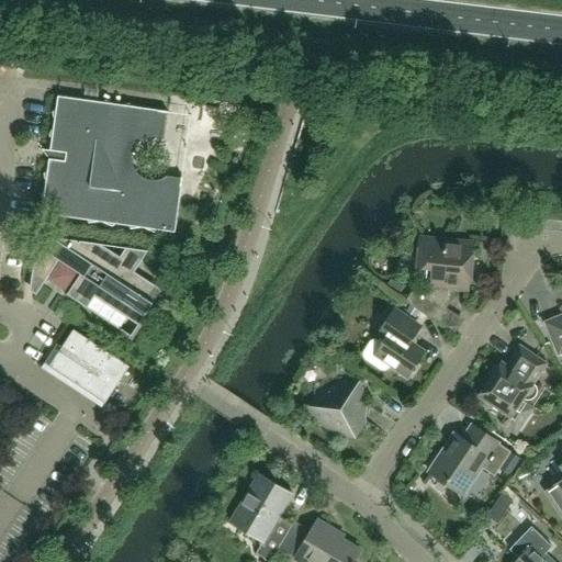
[(130,169),(127,165),(127,159),(127,155),(128,150),(131,146),(133,142),(136,138),(141,135),(144,134),(149,132),(154,132),(159,132),(161,112),(168,113),(168,112),(132,107),(131,103),(119,105),(119,104),(116,104),(105,100),(103,102),(58,97),(56,110),(53,111),(55,123),(54,125),(55,125),(49,136),(53,138),(51,150),(59,152),(58,160),(49,159),(47,172),(45,173),(46,184),(45,188),(46,188),(41,198),(44,200),(42,214),(87,220),(89,223),(100,222),(102,222),(113,226),(115,224),(130,226),(131,229),(142,227),(142,228),(145,228),(155,233),(157,229),(176,233),(183,177),(181,177),(181,183),(169,182),(165,183),(160,186),(155,186),(150,186),(146,184),(142,182),(137,180),(134,177),(132,173),(130,169)]
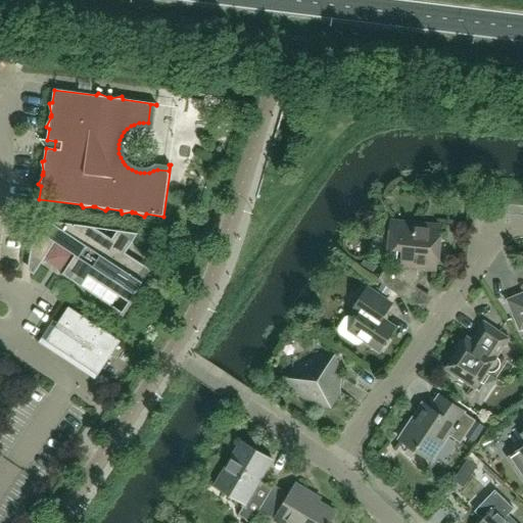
[(189,102),(186,114),(199,116),(201,104),(189,102)]
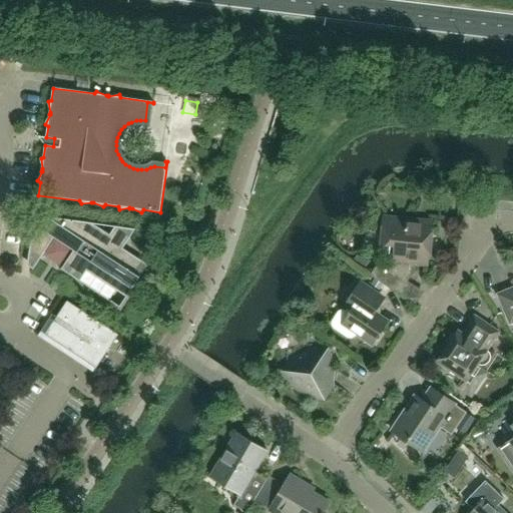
[(122,248),(135,229),(115,226),(109,234),(91,222),(73,220),(72,221),(70,220),(71,219),(34,214),(29,248),(41,257),(54,238),(73,250),(61,270),(79,282),(86,271),(126,297),(147,265),(122,248)]
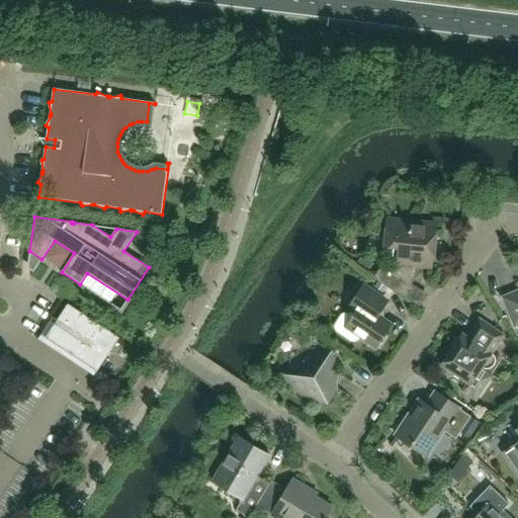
[(431,266),(432,254),(435,254),(436,238),(434,238),(435,225),(387,220),(384,246),(400,248),(398,267),(395,271),(383,263),(373,278),(399,295),(415,272),(415,265),(431,266)]
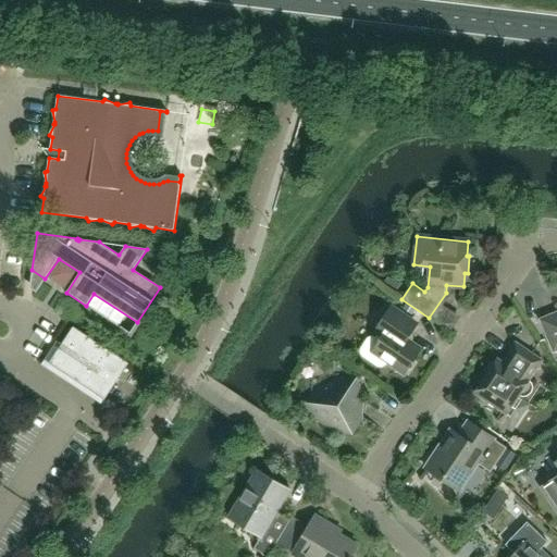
[(388,276),(384,283),(396,292),(400,285),(388,276)]
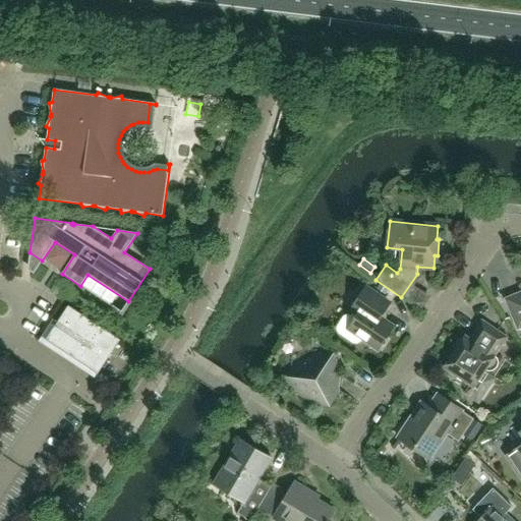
[(380,319),(390,303),(365,288),(351,309),(358,314),(355,319),(351,315),(347,315),(344,317),(338,326),(338,330),(339,333),(353,342),(357,343),(360,341),(362,338),(379,349),(393,327),(380,319)]
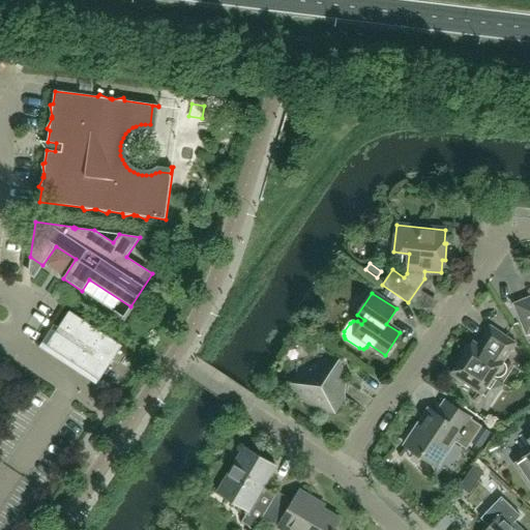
[(529,300),(518,305),(528,330),(529,329),(529,300)]
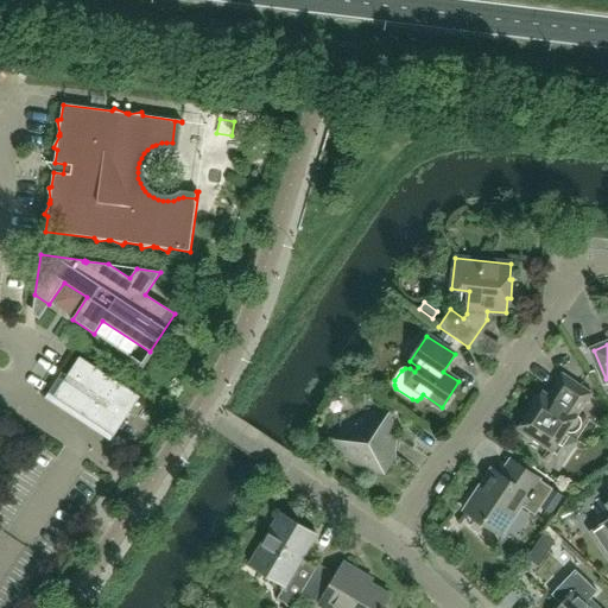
[(114,436),(140,397),(80,356),(54,396),(114,436)]
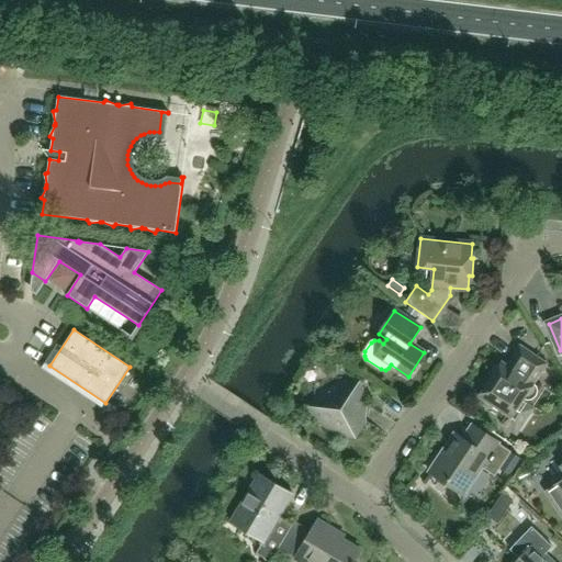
[(535,385),(534,383),(547,363),(520,346),(507,366),(502,363),(480,396),(510,417),(523,398),(525,400),(527,400),(528,400),(530,400),(532,400),(532,398),(535,397),(536,396),(537,394),(537,393),(537,392),(537,391),(537,390),(537,389),(536,388),(535,385)]
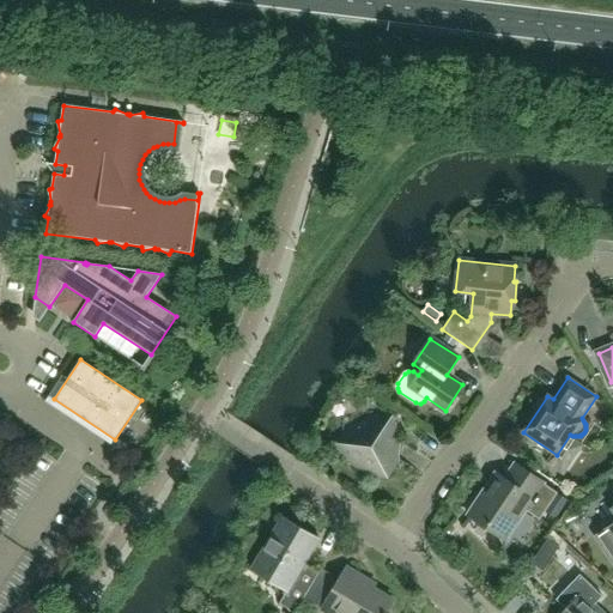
[(398,462),(399,442),(400,434),(374,416),(347,429),(345,460),(369,477),(398,462)]
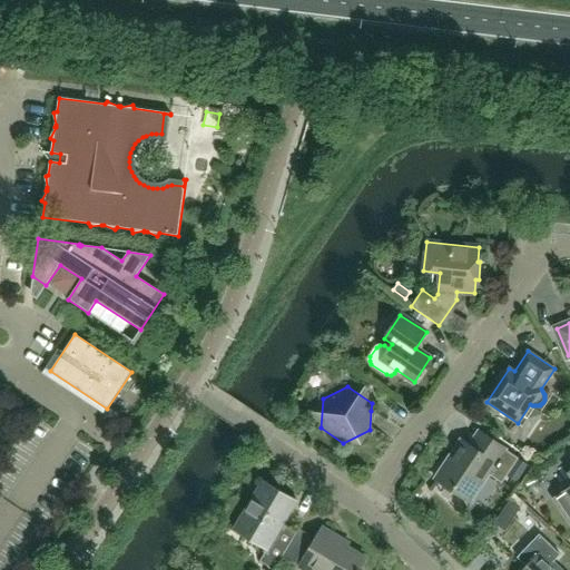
[(518,459),(478,431),(468,445),(461,440),(435,479),(470,502),(492,469),(505,478),(508,474),(516,480),(524,467),(516,461),(518,459)]
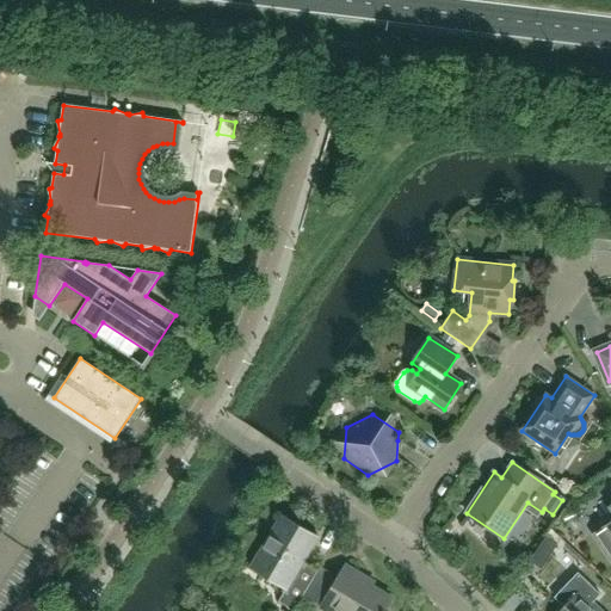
[(610,505),(609,507),(610,510),(610,522),(592,535),(610,562),(610,505)]
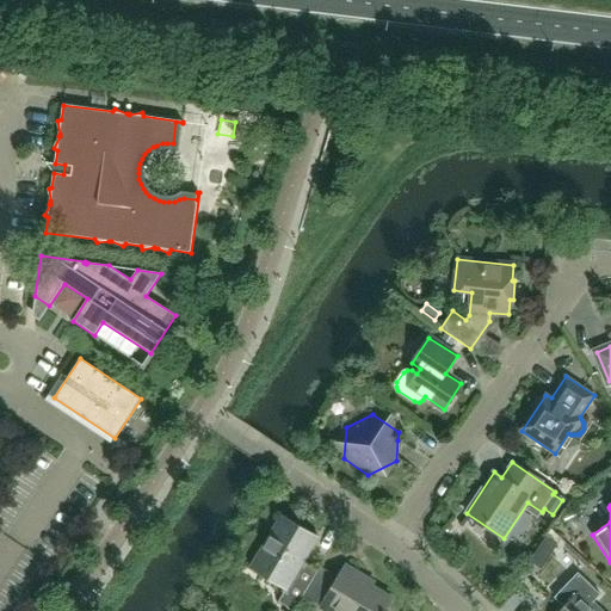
[(294,610),(318,571),(302,562),(315,539),(281,519),(253,566),(288,586),(278,602),(294,610)]
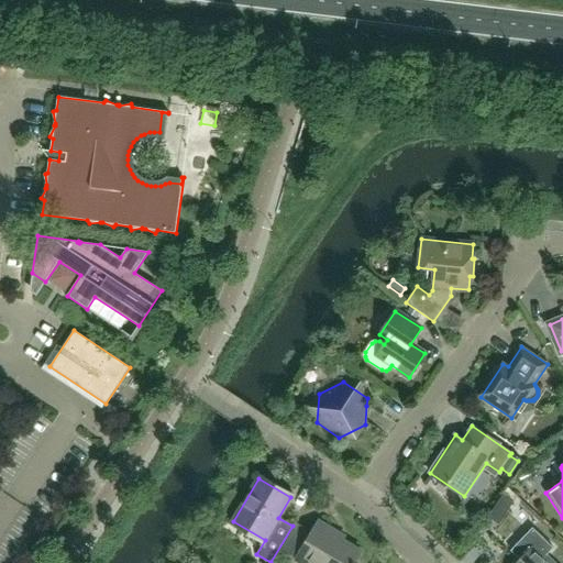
[(499,525),(514,503),(503,495),(488,517),(499,525)]
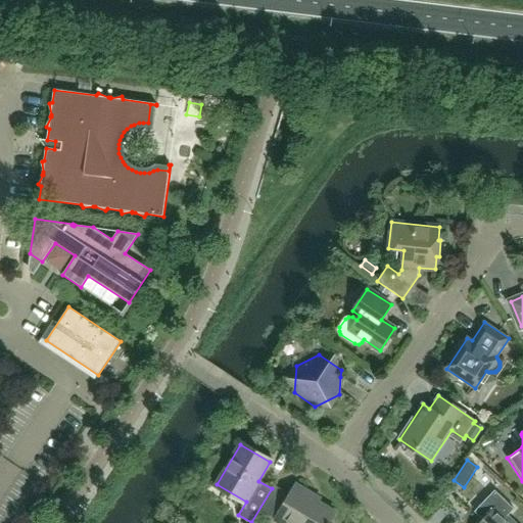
[(328,522),(335,512),(311,497),(313,493),(296,484),(290,494),(275,485),(259,510),(276,519),(275,521),(278,522),(328,522)]
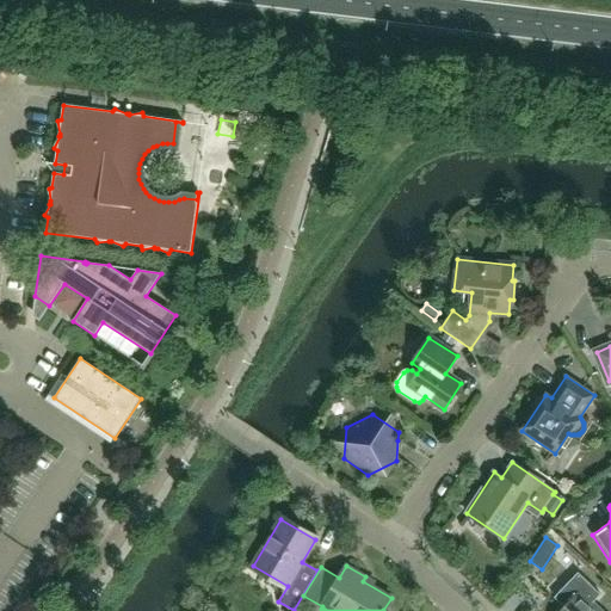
[(598,610),(591,604),(600,594),(578,573),(554,598),(563,606),(559,610),(598,610)]
